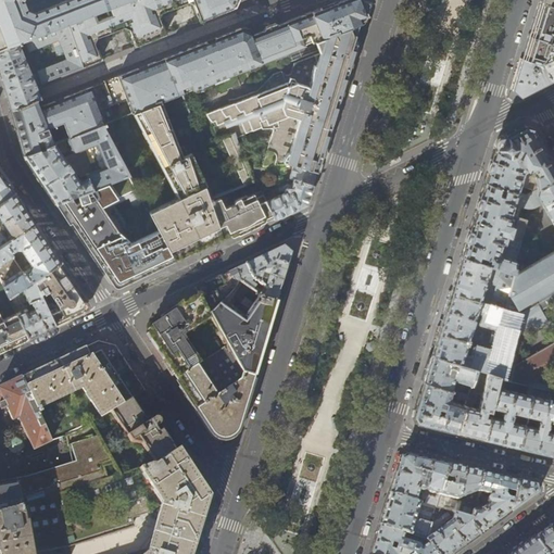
[(0,0),(0,52),(68,26),(134,0),(0,0)]
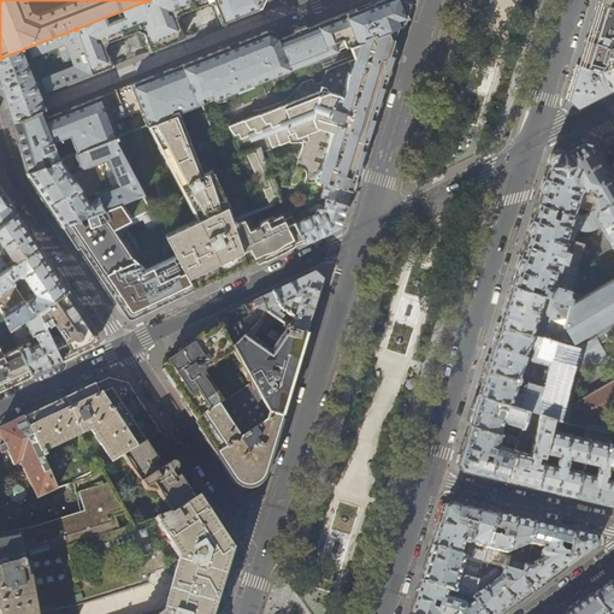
[(148,0),(76,29),(93,76),(106,71),(113,69),(106,51),(108,46),(142,33),(147,35),(154,52),(159,51),(181,42),(186,40),(178,23),(181,18),(201,10),(212,5),(214,6),(212,0),(148,0)]
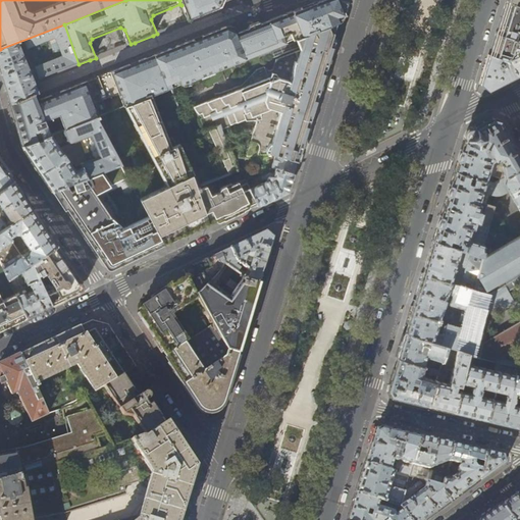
[(71,88),(87,123),(98,119),(127,108),(154,98),(302,40),(339,26),(343,24),(348,6),(341,4),(339,0),(323,0),(306,7),(297,10),(269,21),(264,23),(260,21),(253,24),(252,28),(249,29),(244,31),(243,29),(236,23),(234,24),(232,23),(227,26),(210,33),(209,34),(207,32),(205,33),(202,34),(201,36),(200,37),(194,39),(192,40),(186,42),(184,43),(166,50),(164,51),(143,59),(141,60),(139,58),(137,59),(134,60),(134,63),(131,64),(121,68),(78,86),(76,86),(71,88)]
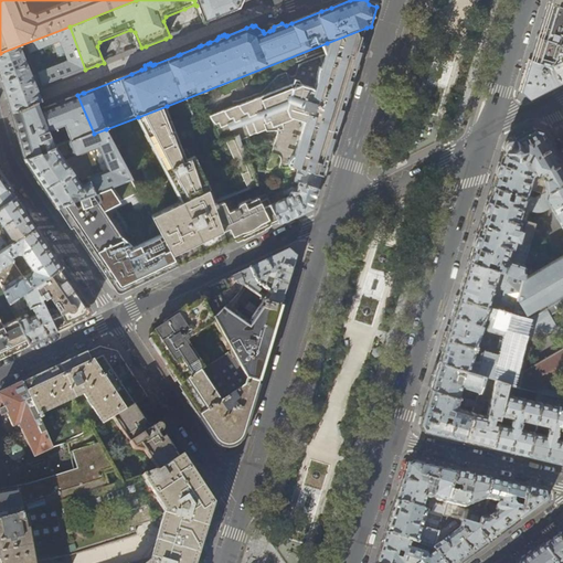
[(194,0),(197,6),(199,7),(206,22),(226,14),(238,10),(237,9),(240,8),(243,0),(194,0)]
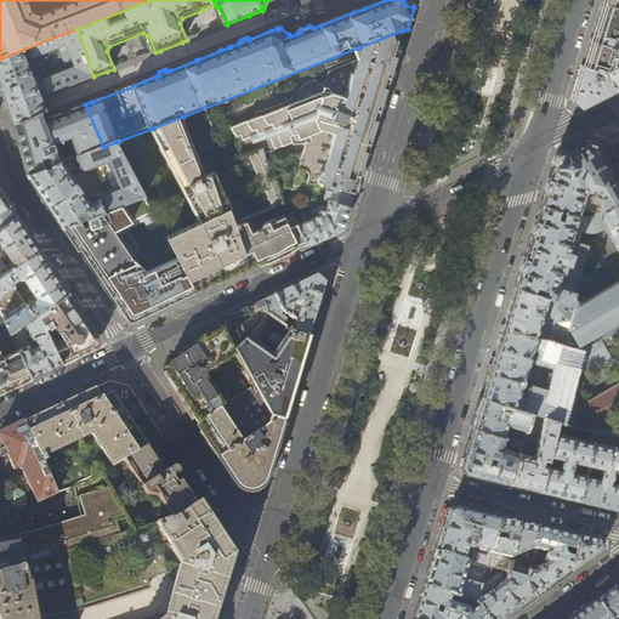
[(618,7),(606,5),(602,17),(586,67),(601,72),(607,73),(608,73),(618,68),(617,64),(618,60),(618,7)]
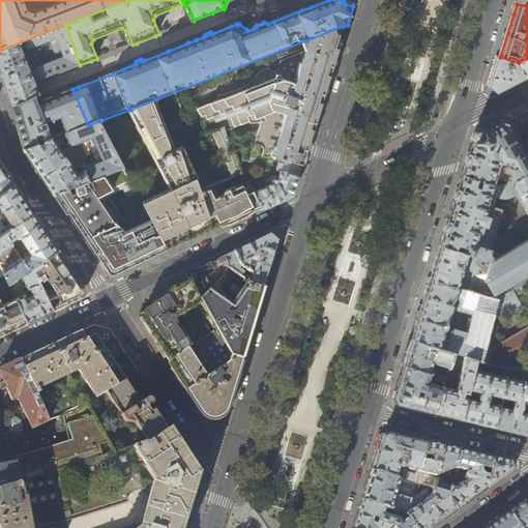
[(39,95),(37,89),(35,83),(80,65),(65,25),(0,50),(0,64),(2,72),(10,99),(12,106),(39,95)]
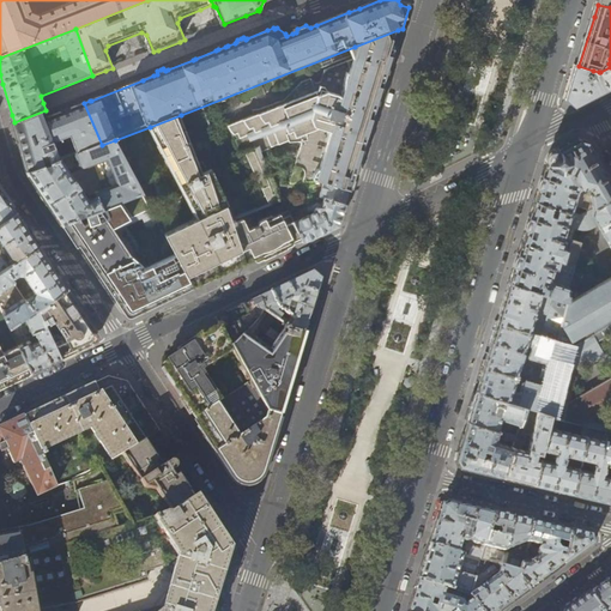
[(247,36),(247,38),(267,30),(267,29),(247,36)]
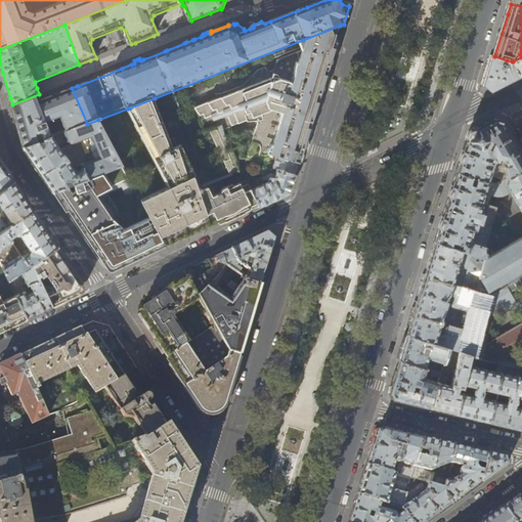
[(260,123),(250,159),(278,158),(281,159),(300,165),(307,142),(313,124),(315,117),(317,111),(329,73),(333,59),(335,53),(337,47),(338,42),(335,41),(337,33),(340,26),(303,40),(307,52),(283,62),(278,72),(274,74),(269,69),(261,73),(244,88),(217,96),(219,101),(196,110),(201,121),(203,120),(203,122),(201,123),(206,134),(223,127),(225,132),(234,128),(233,127),(249,121),(249,123),(260,123)]
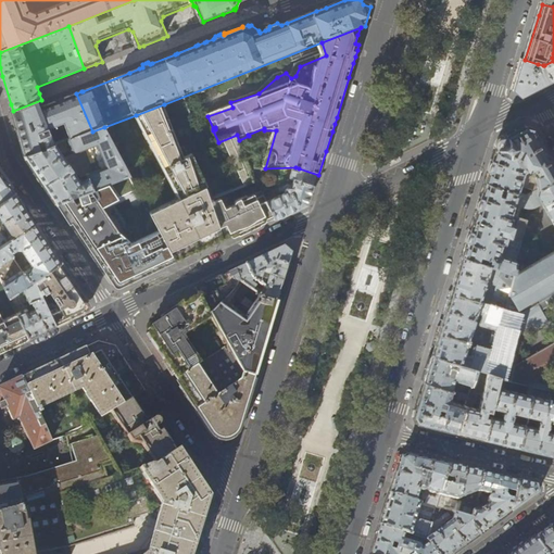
[(176,51),(177,53),(196,46),(196,45),(176,51)]
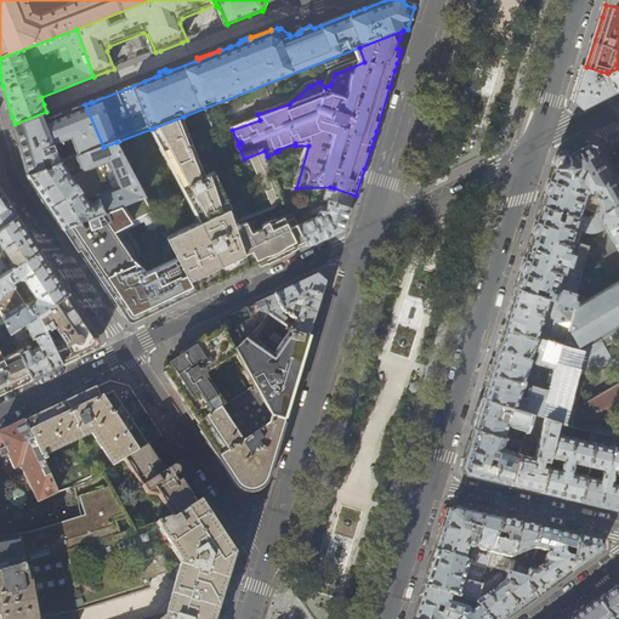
[(169,68),(170,71),(196,61),(194,58),(169,68)]
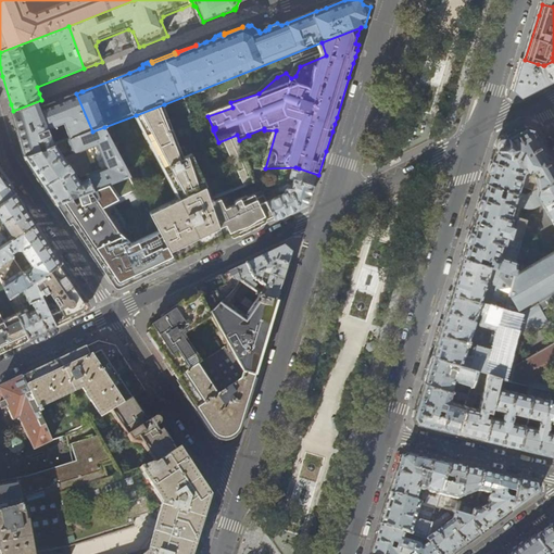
[(536,70),(538,64),(525,60),(520,77),(516,91),(520,96),(524,99),(546,87),(553,83),(553,61),(544,65),(545,67),(538,72),(536,70)]
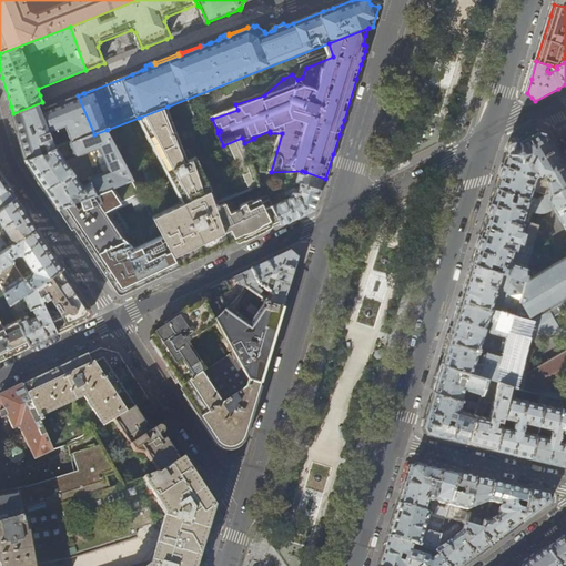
[(131,72),(83,91),(84,93),(132,74),(131,72)]
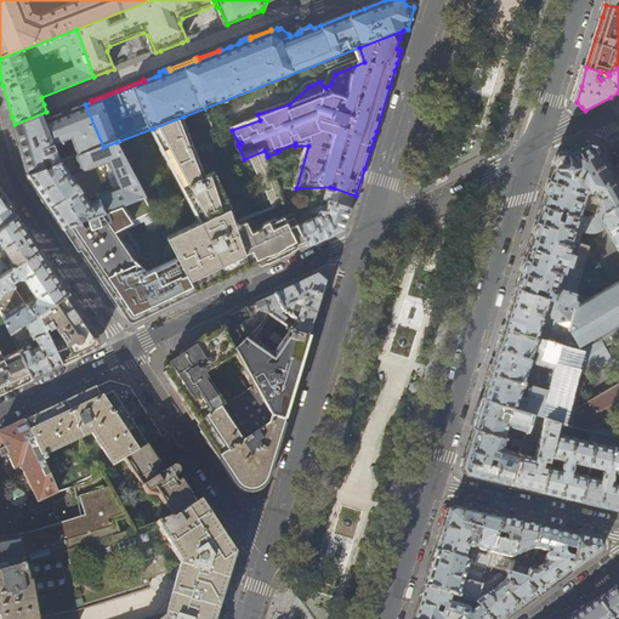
[(103,147),(85,104),(72,109),(71,108),(67,109),(63,111),(63,113),(62,114),(52,118),(49,119),(47,115),(46,112),(15,124),(16,132),(20,142),(27,166),(29,176),(103,147)]
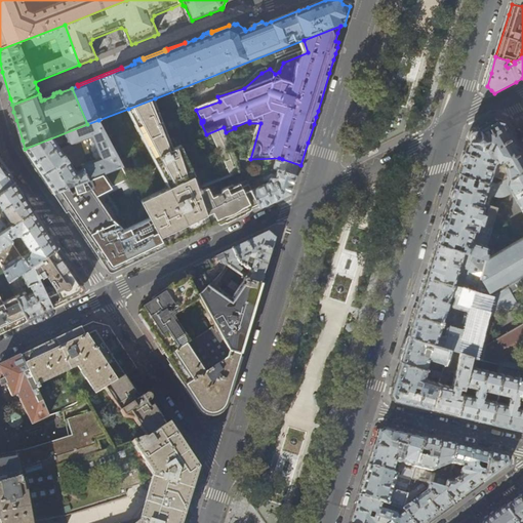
[(171,142),(155,98),(128,109),(169,190),(143,203),(151,219),(166,248),(208,228),(212,226),(201,190),(200,190),(196,177),(197,176),(183,146),(179,148),(175,139),(171,142)]
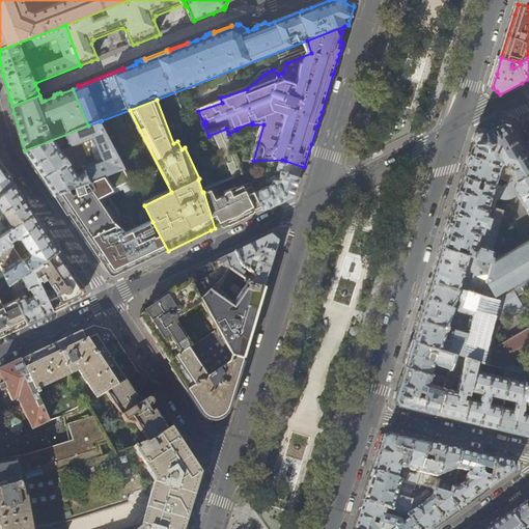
[(119,164),(121,163),(100,121),(88,126),(25,150),(49,187),(55,196),(79,187),(90,182),(118,170),(117,167),(119,167),(120,166),(119,164)]
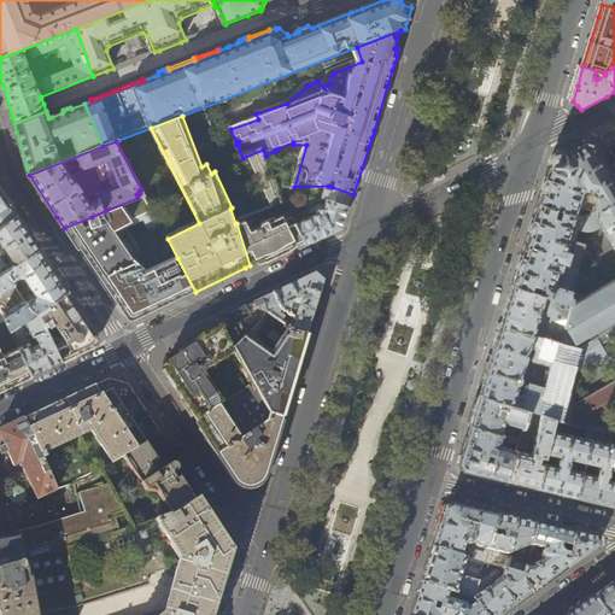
[(552,167),(551,168),(540,203),(527,246),(515,287),(510,303),(503,326),(580,351),(598,339),(614,328),(614,181),(607,168),(593,145),(585,141),(577,146),(564,152),(564,153),(558,153),(558,154),(552,162),(551,164),(552,167)]
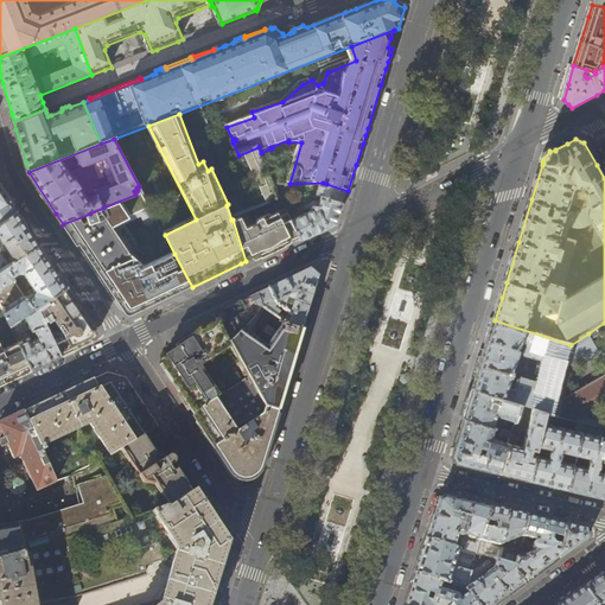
[(239,155),(233,158),(253,204),(266,198),(268,204),(279,199),(261,153),(259,147),(239,155)]
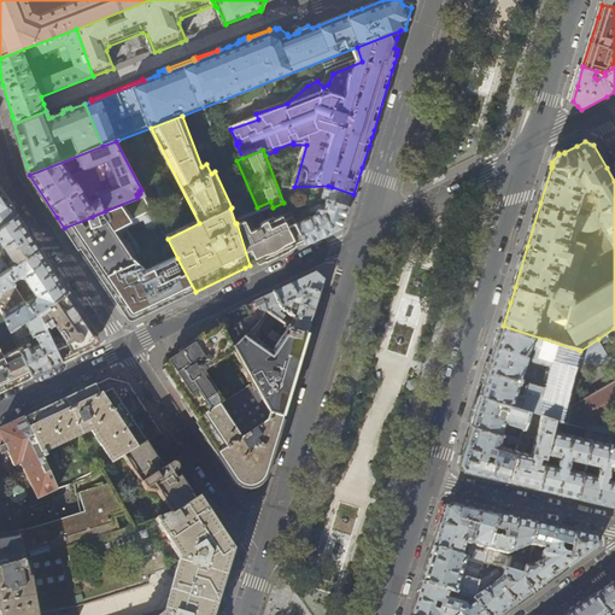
[(0,227),(19,215),(7,198),(0,186),(0,227)]
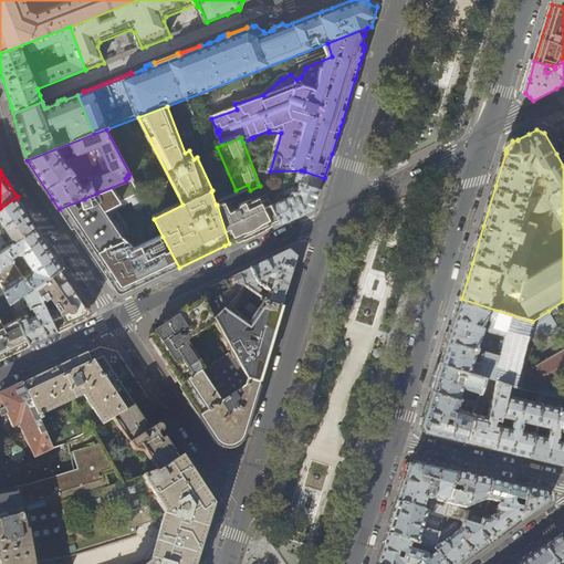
[(324,181),(324,178),(304,171),(296,196),(273,207),(281,222),(282,227),(284,226),(314,211),(324,181)]
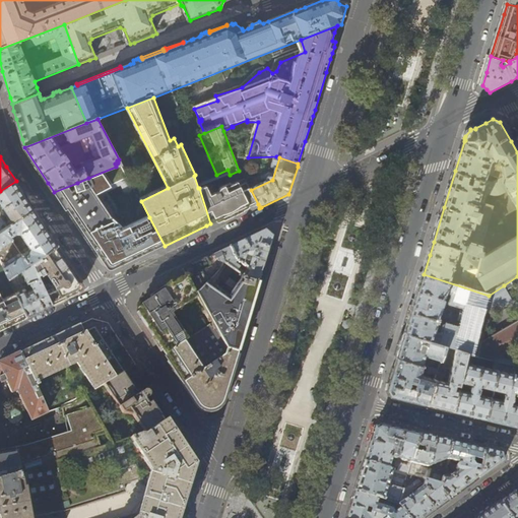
[(91,187),(88,178),(77,183),(80,191),(91,187)]
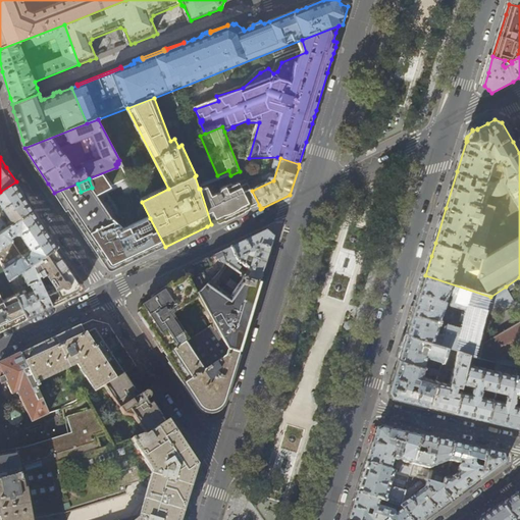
[(59,247),(44,224),(24,195),(16,182),(0,192),(0,257),(10,279),(34,264),(59,247)]
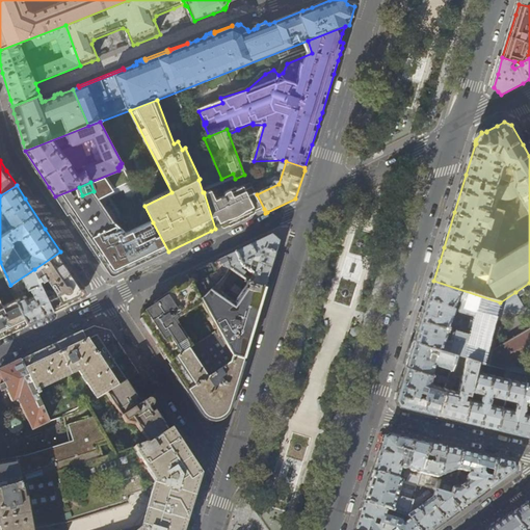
[(257,194),(255,188),(247,192),(245,188),(242,190),(241,188),(229,193),(228,194),(228,195),(228,196),(222,200),(217,186),(204,192),(215,229),(220,227),(228,223),(231,221),(233,226),(252,216),(250,215),(264,209),(257,194)]
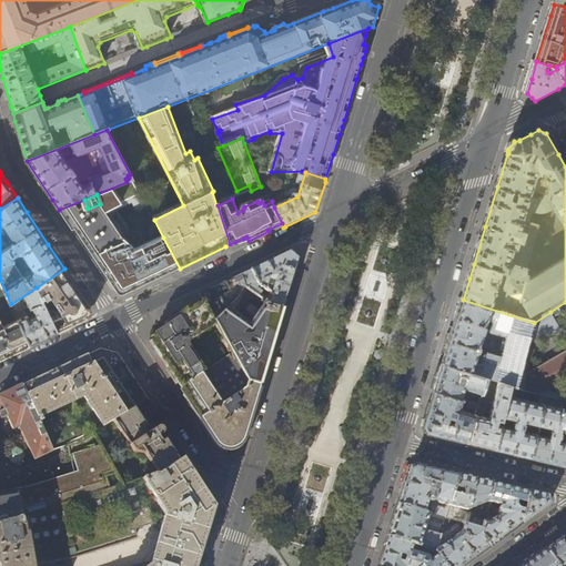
[(62,214),(72,230),(76,229),(104,273),(115,290),(125,294),(180,269),(163,238),(132,252),(100,204),(88,209),(84,200),(59,210),(62,214)]
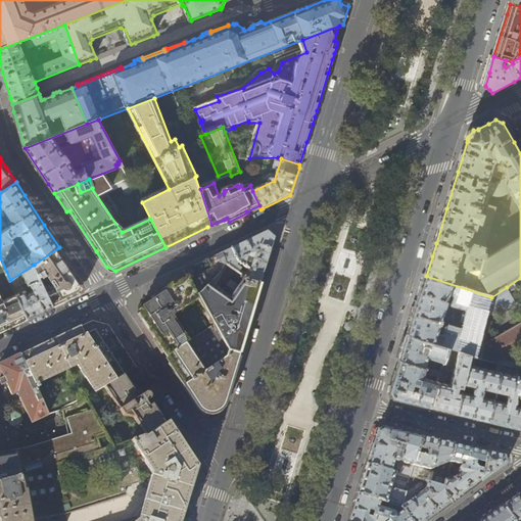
[(269,233),(230,251),(225,254),(228,265),(228,266),(249,282),(263,287),(265,278),(268,270),(277,240),(269,233)]
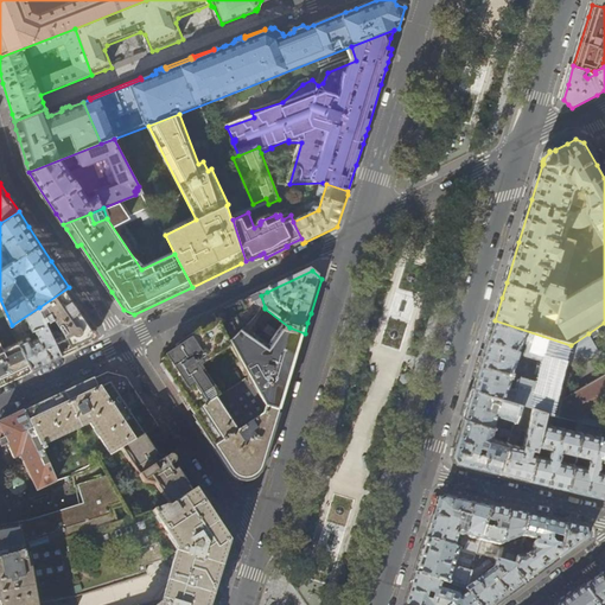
[(86,312),(69,287),(39,307),(63,357),(71,352),(93,343),(93,341),(90,338),(93,331),(96,330),(96,328),(86,312)]
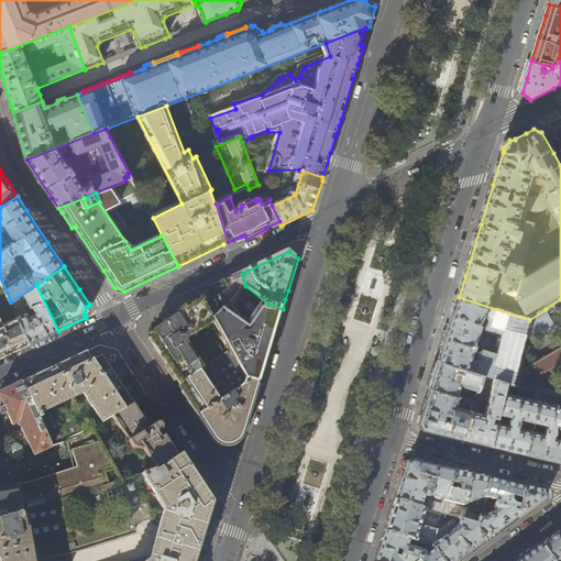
[(237,297),(245,285),(242,274),(238,276),(205,292),(200,294),(204,300),(215,320),(237,297)]
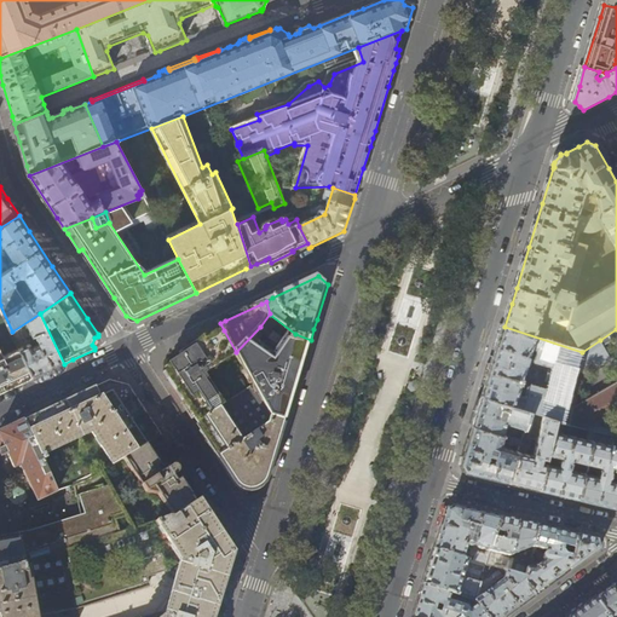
[(35,379),(50,372),(64,364),(40,313),(12,332),(21,350),(23,353),(33,375),(35,379)]
